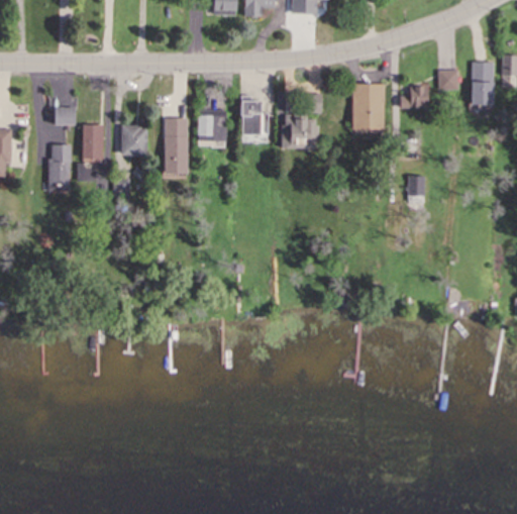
[(236,13),(236,0),(213,0),(214,13),(236,13)]
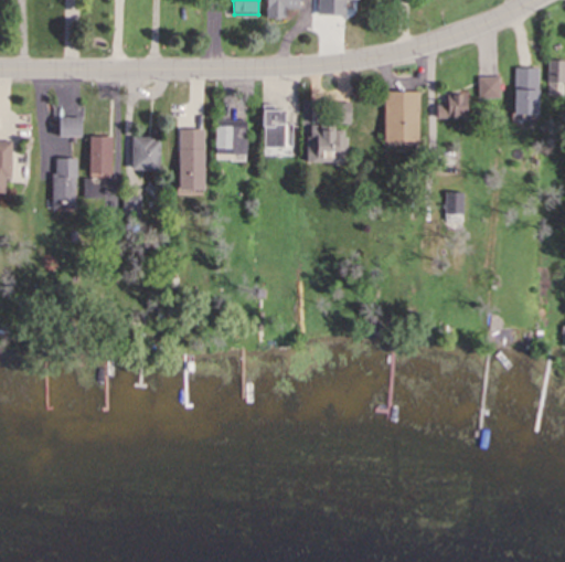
[(267,0),(267,17),(287,18),(287,7),(300,7),(299,0),(267,0)]
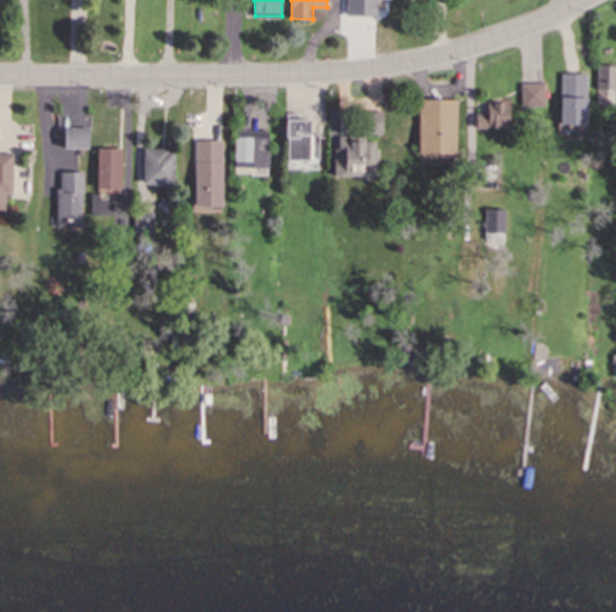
[(615,64),(598,64),(598,104),(615,102),(615,64)]
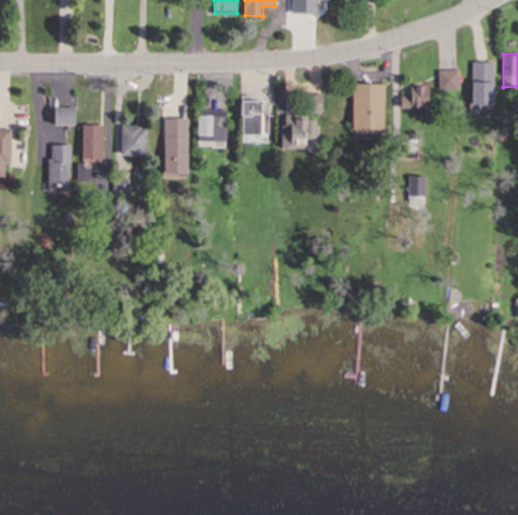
[(472,62),(472,105),(495,105),(495,62),(472,62)]
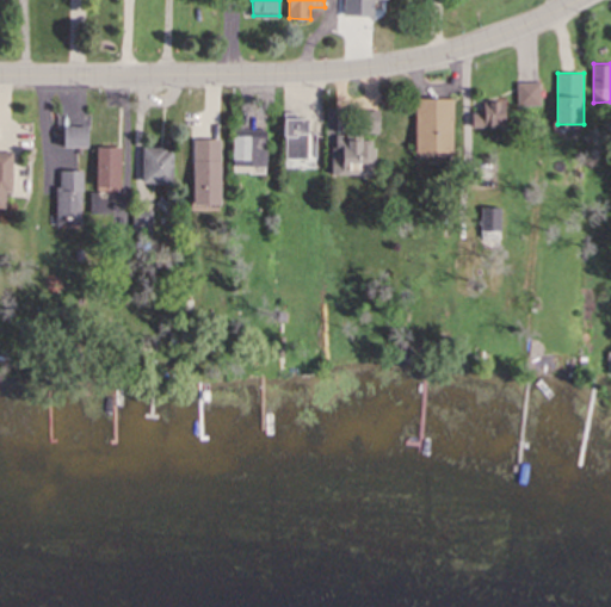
[(518,106),(541,106),(541,82),(518,82),(518,106)]
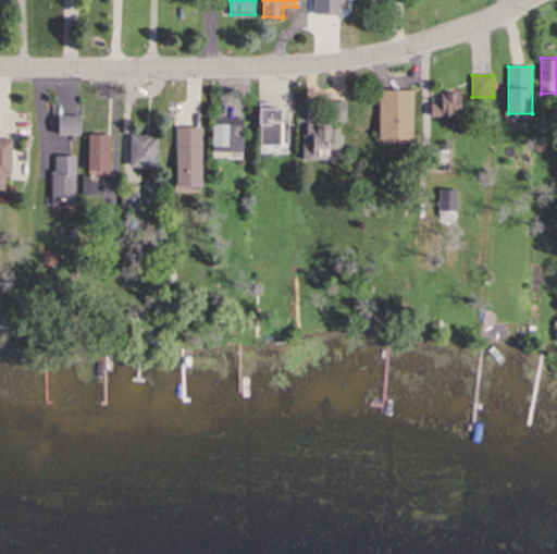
[(413,89),(380,89),(380,140),(413,140),(413,89)]
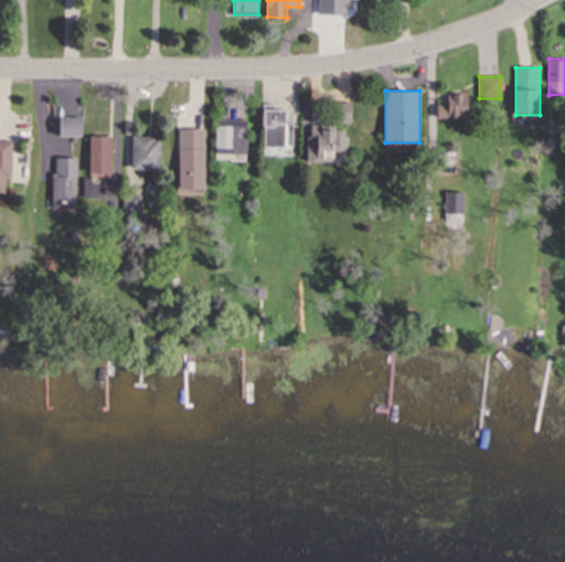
[(468,118),(468,93),(437,93),(437,118),(468,118)]
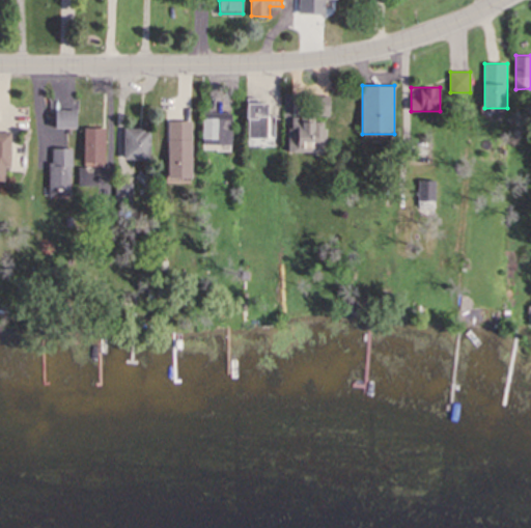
[(291,150),(327,150),(327,116),(331,116),(330,95),(290,96),(291,150)]
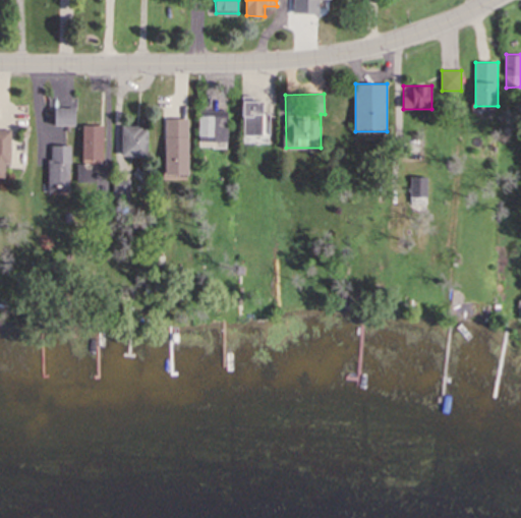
[(270,111),(264,111),(264,100),(243,100),(243,142),(270,142),(270,111)]
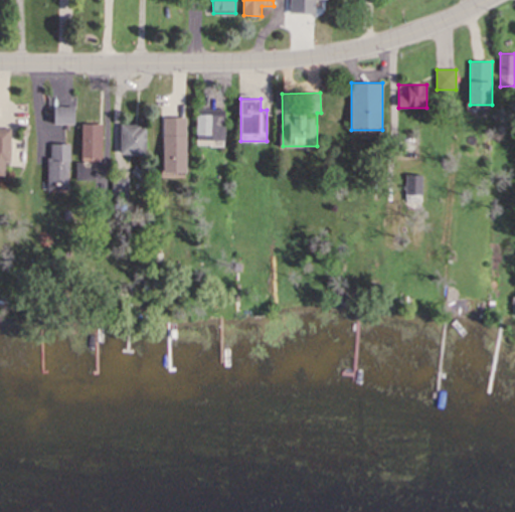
[(54,125),(74,125),(74,107),(54,107),(54,125)]
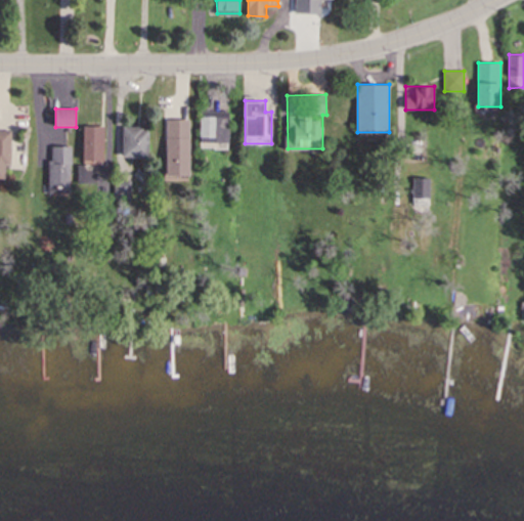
[(229,111),(200,111),(200,142),(229,142),(229,111)]
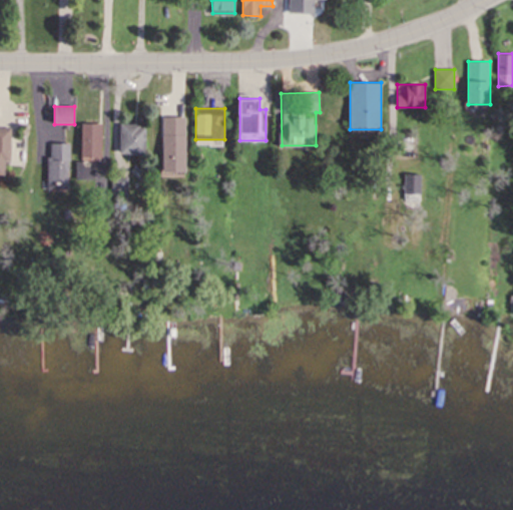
[(186,116),(162,116),(162,174),(186,174),(186,116)]
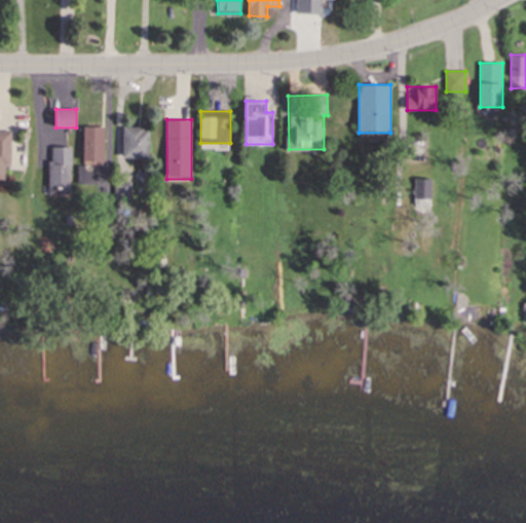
[(83,162),(104,162),(104,127),(83,127),(83,162)]
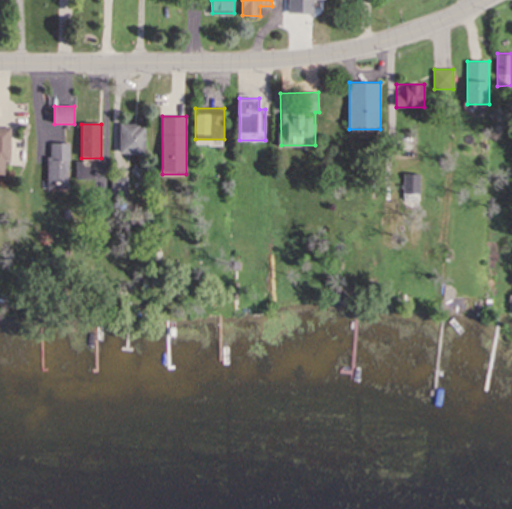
[(146,124),(120,124),(120,154),(145,154),(146,124)]
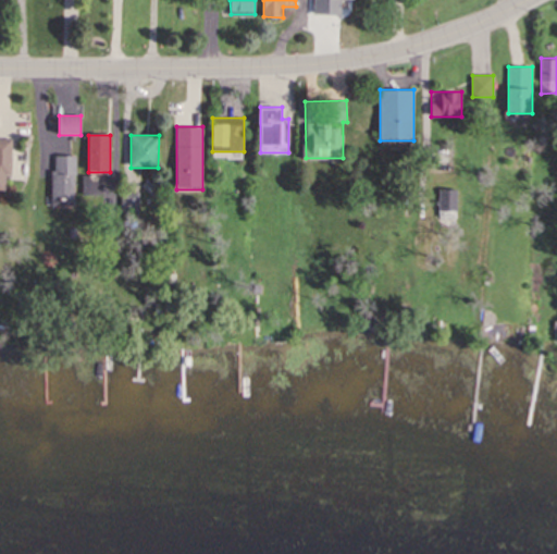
[(11,138),(0,137),(0,189),(11,189),(11,138)]
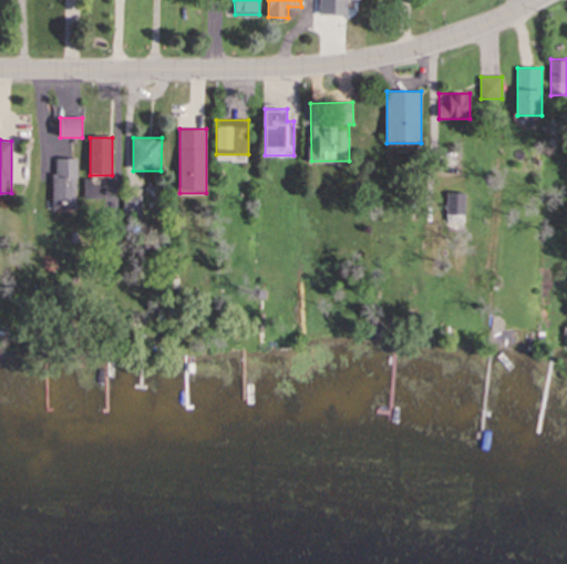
[(76,159),(53,159),(54,206),(76,205),(76,159)]
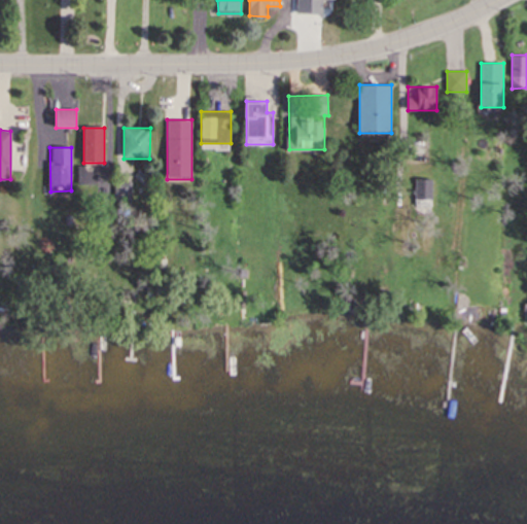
[(100,185),(100,166),(79,166),(79,185),(100,185)]
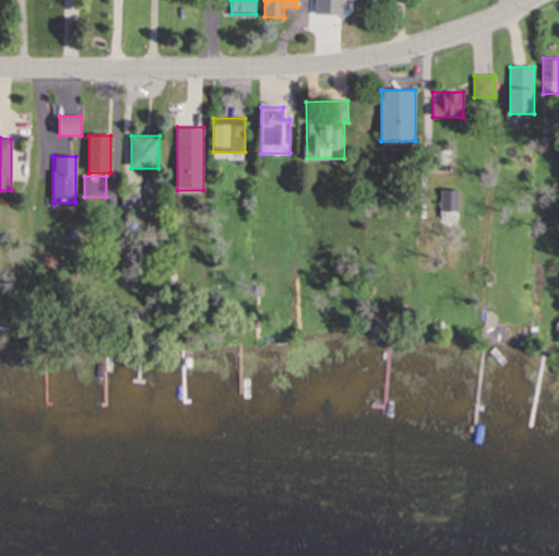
[(459,217),(459,191),(441,191),(441,217),(459,217)]
